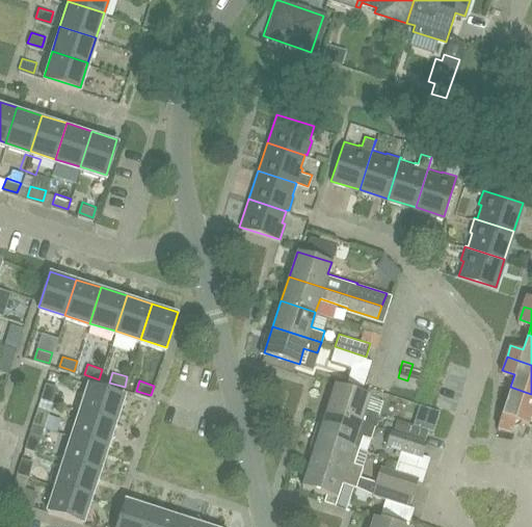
[(57,385),(46,381),(42,396),(52,399),(57,385)]
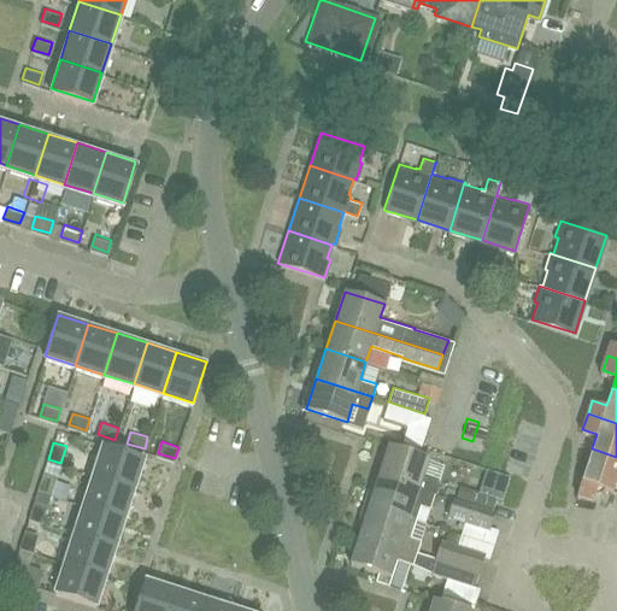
[(103,444),(93,473),(135,486),(145,457),(103,444)]
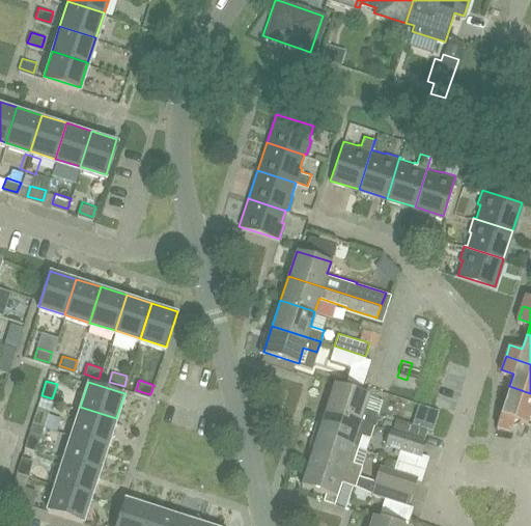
[(334,382),(326,407),(361,418),(369,392),(334,382)]
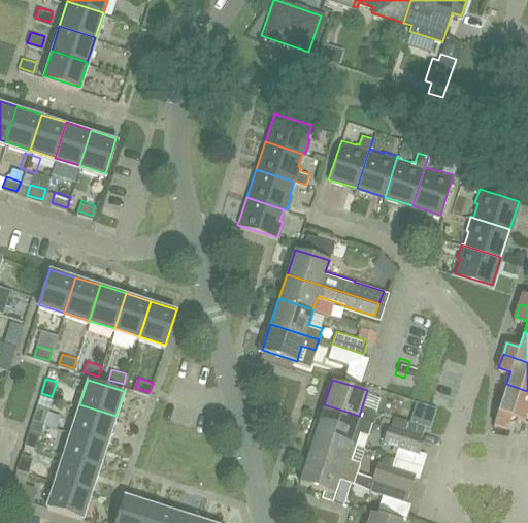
[(430,381),(427,393),(446,397),(448,384),(430,381)]
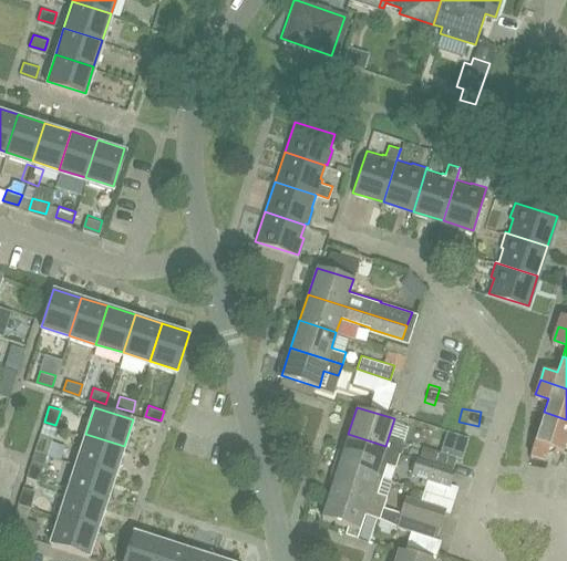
[(566,419),(544,412),(531,453),(545,457),(549,444),(563,448),(566,435),(566,419)]
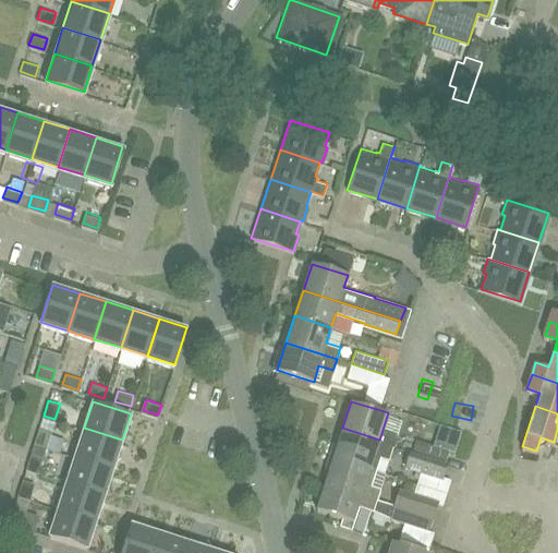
[(51,430),(40,427),(35,442),(46,445),(51,430)]
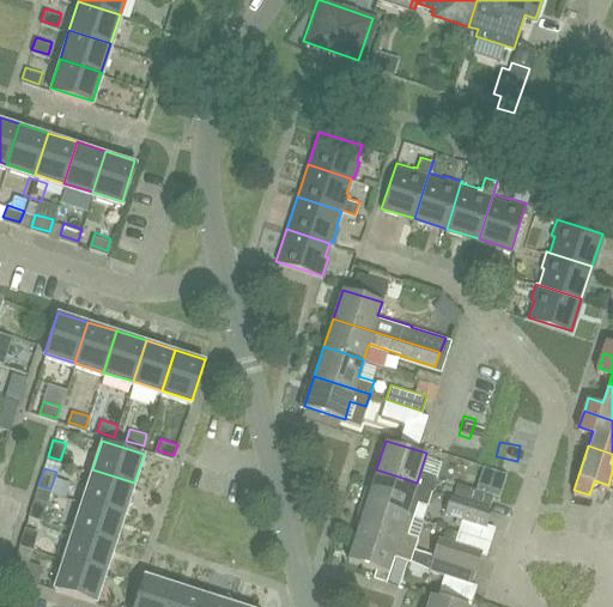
[(125,513),(134,483),(92,469),(83,498),(125,513)]
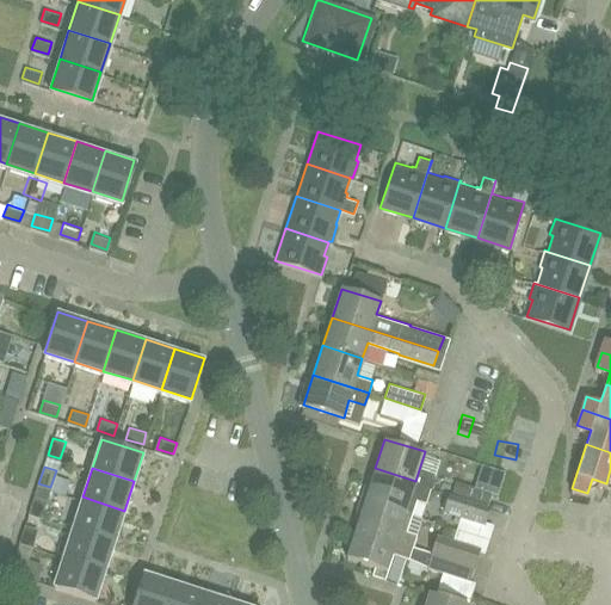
[(431,487),(415,482),(415,481),(375,468),(365,498),(412,512),(417,498),(426,501),(431,487)]
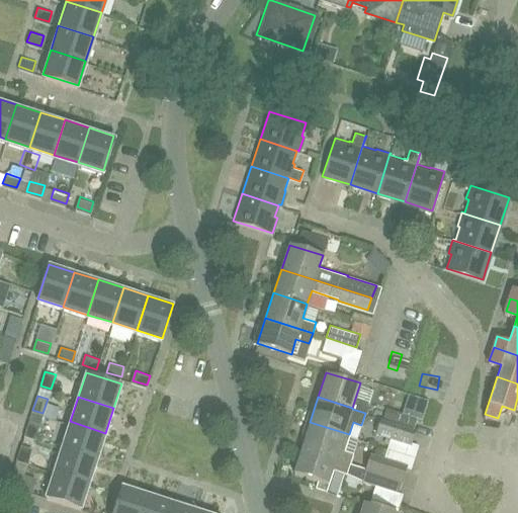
[(385,407),(382,418),(412,428),(416,417),(385,407)]
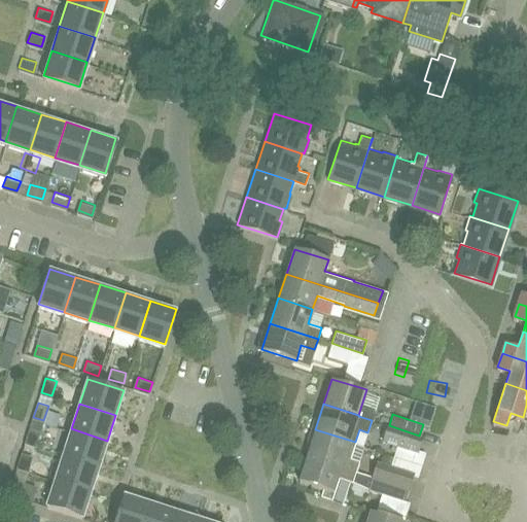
[(415,448),(419,436),(389,425),(385,439),(415,448)]
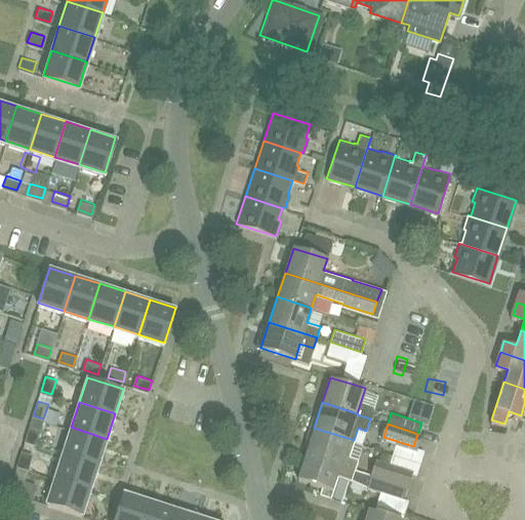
[(40,429),(30,426),(25,440),(36,443),(40,429)]
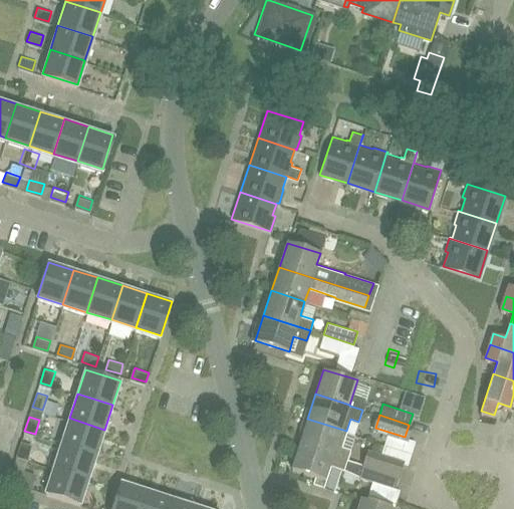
[(96,454),(104,430),(69,418),(62,443),(96,454)]
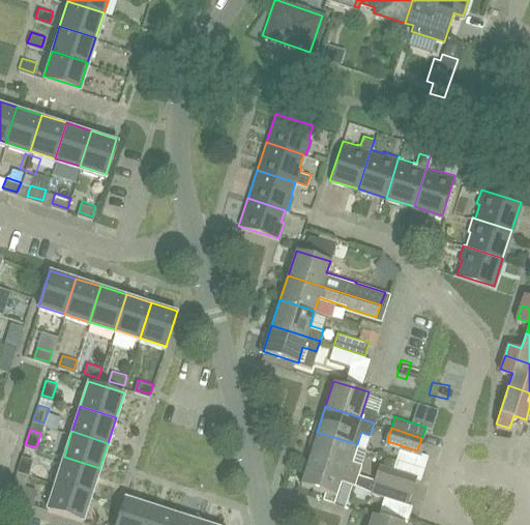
[(352,460),(357,444),(317,432),(310,457),(357,472),(360,463),(352,460)]
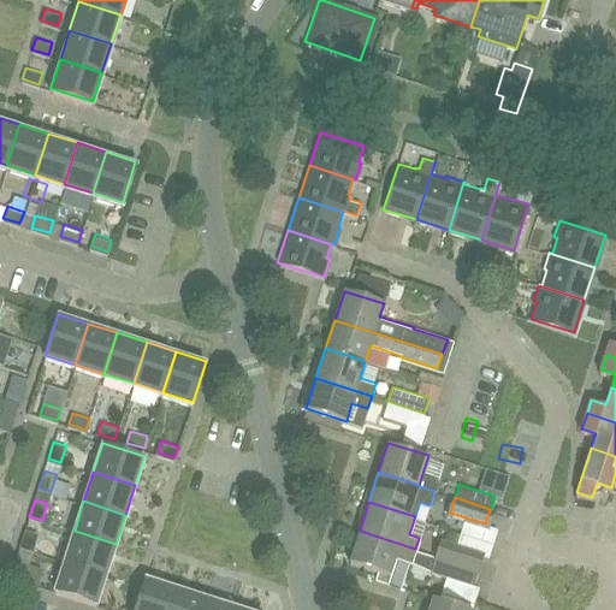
[(449,540),(481,550),(489,526),(457,515),(449,540)]
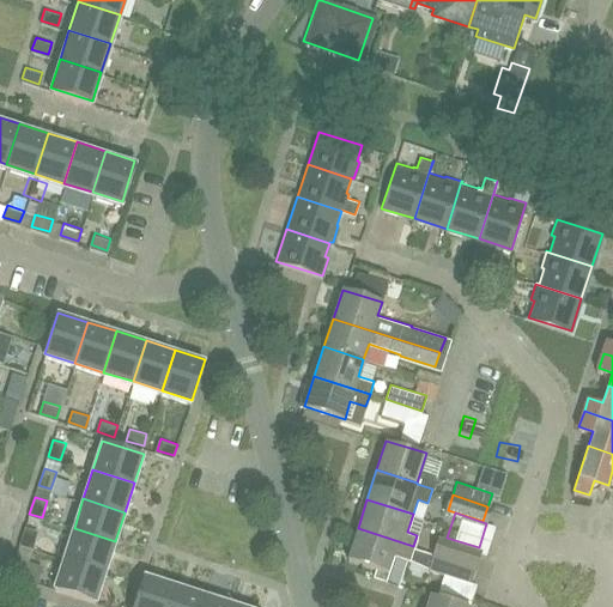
[(37,529),(25,524),(19,542),(32,546),(37,529)]
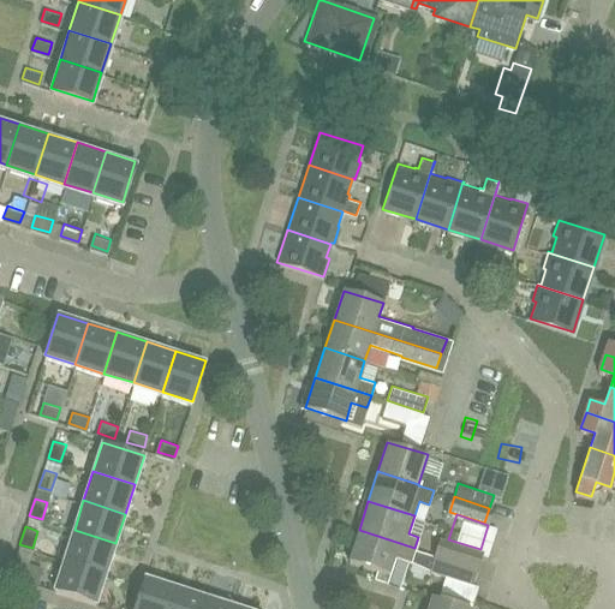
[(106,572),(115,543),(75,530),(65,559),(106,572)]
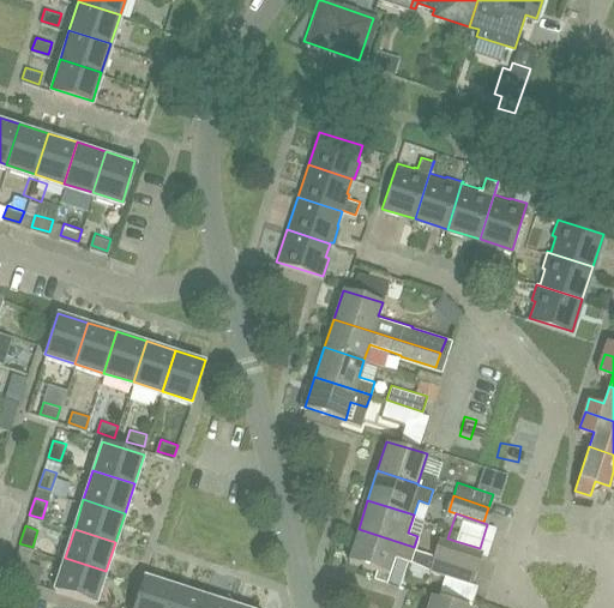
[(410,560),(414,547),(359,529),(349,559),(377,567),(373,576),(386,581),(395,555),(410,560)]
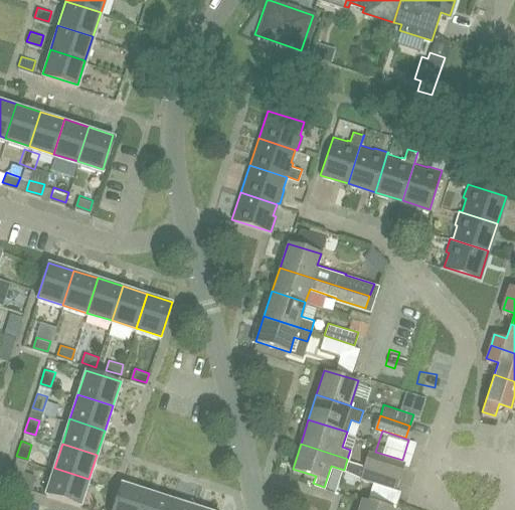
[(368,452),(364,464),(399,475),(403,464),(368,452)]
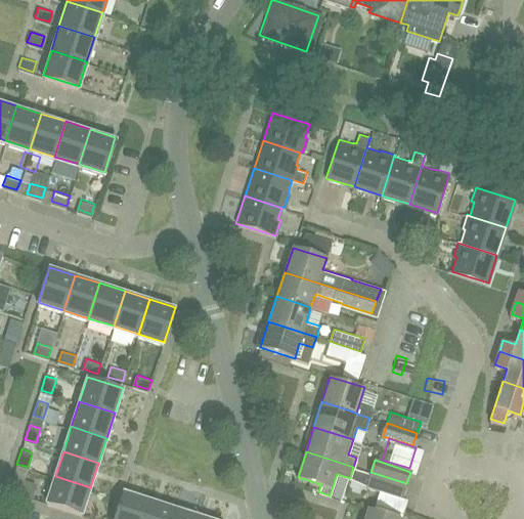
[(402,498),(406,483),(370,472),(366,486),(402,498)]
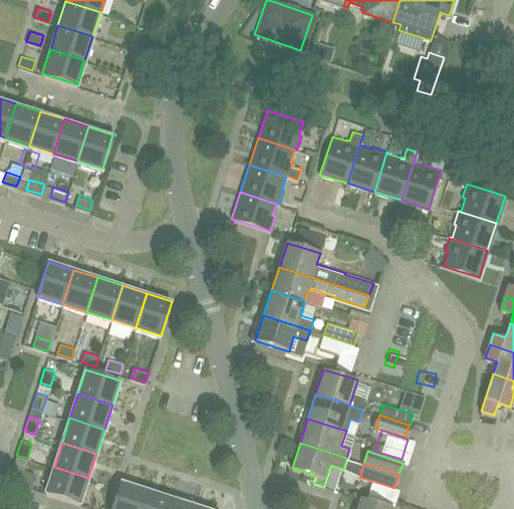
[(23,469),(13,466),(8,479),(19,482),(23,469)]
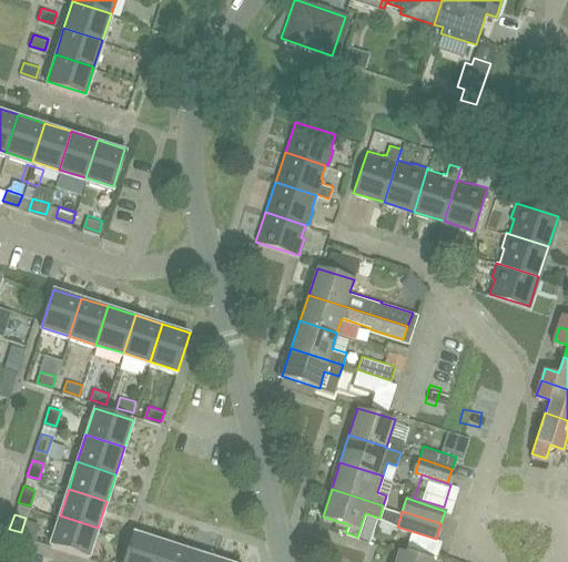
[(89,555),(98,528),(60,515),(51,542),(89,555)]
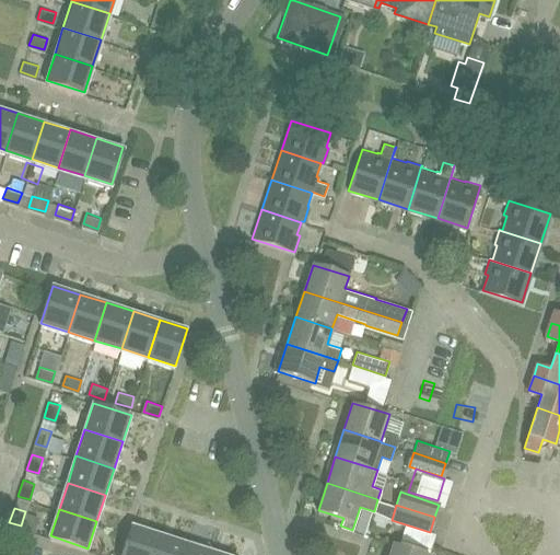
[(151,554),(159,533),(132,524),(121,554),(151,554)]
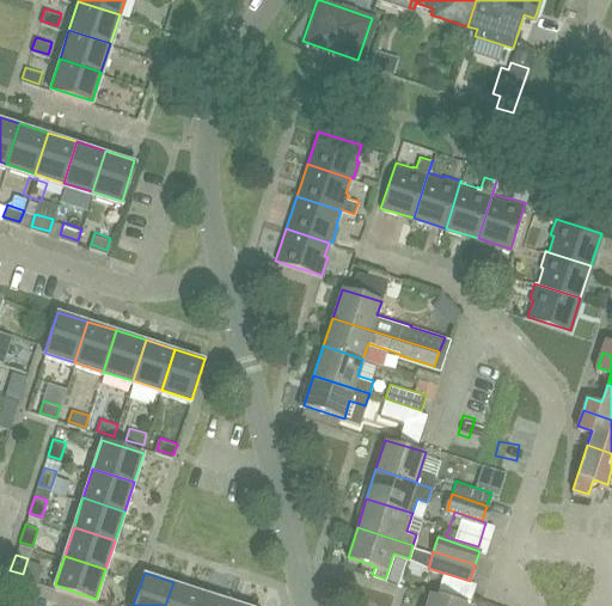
[(197,605),(203,592),(173,582),(165,605),(197,605)]
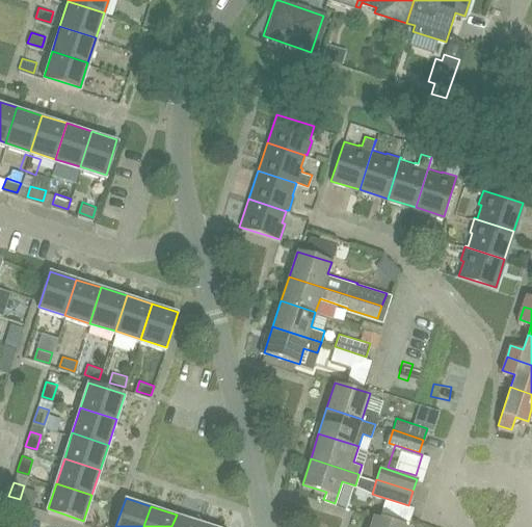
[(200,526),(202,523),(177,515),(171,526),(200,526)]
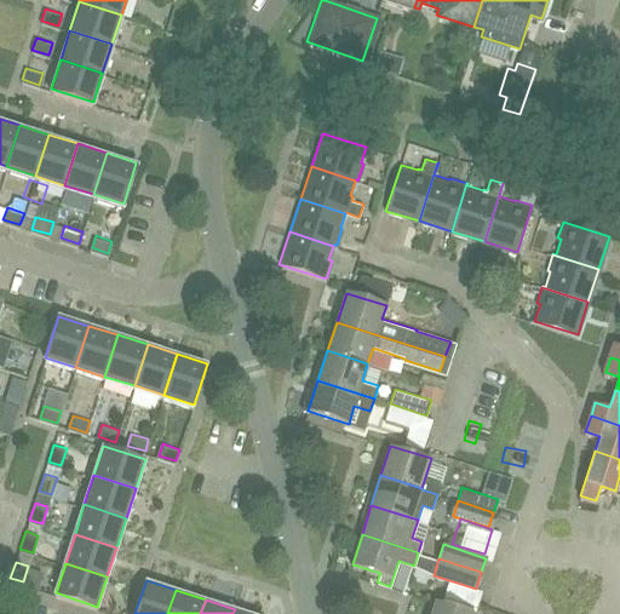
[(435,601),(430,613),(475,613),(476,613),(435,601)]
